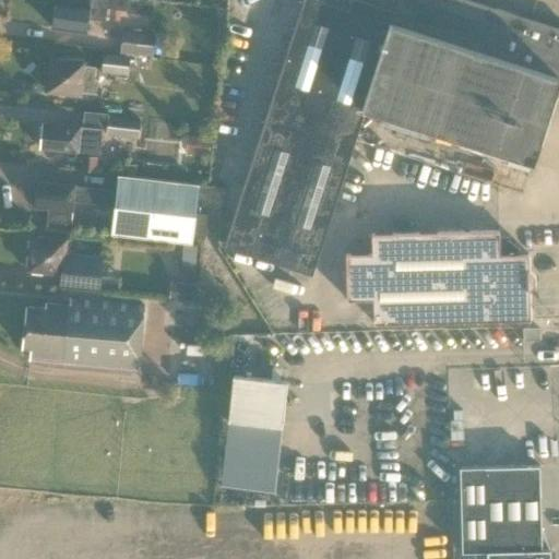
[(127,9),(128,0),(91,0),(92,3),(71,0),(56,0),(56,3),(54,8),(55,14),(52,26),(87,31),(90,18),(106,20),(108,6),(127,9)]
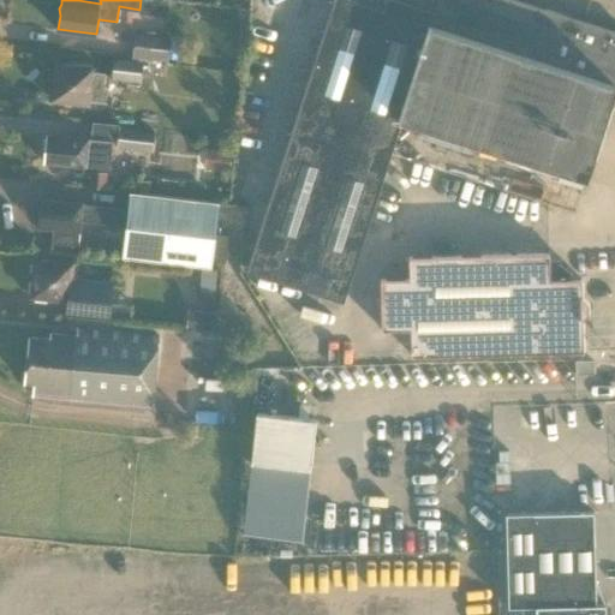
[(614,90),(614,30),(539,6),(520,0),(436,0),(434,11),(399,0),(387,0),(383,10),(352,0),(333,0),(246,272),(344,302),(402,119),(587,179),(614,90)]
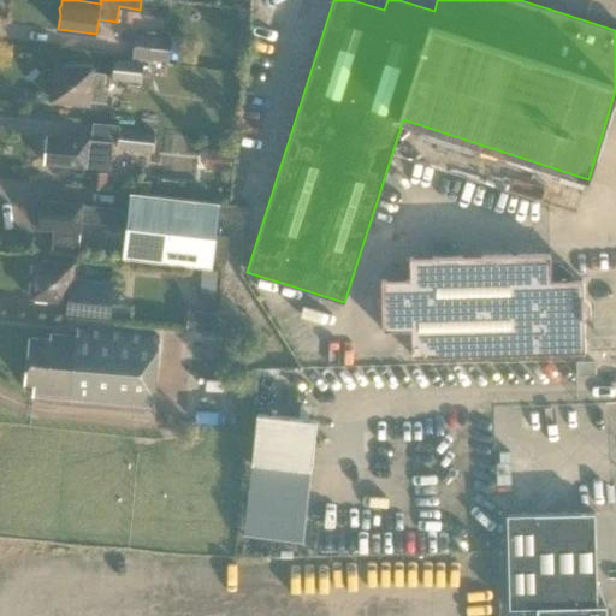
[(135,31),(132,58),(169,63),(171,35),(135,31)]
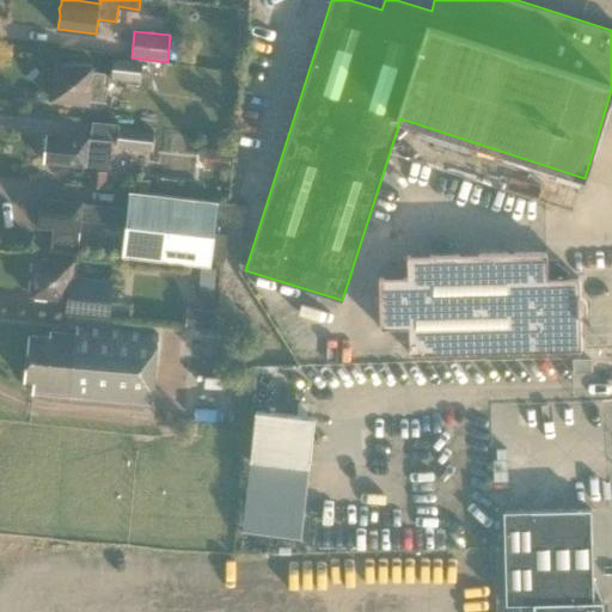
[(111,79),(140,83),(142,62),(114,59),(111,79)]
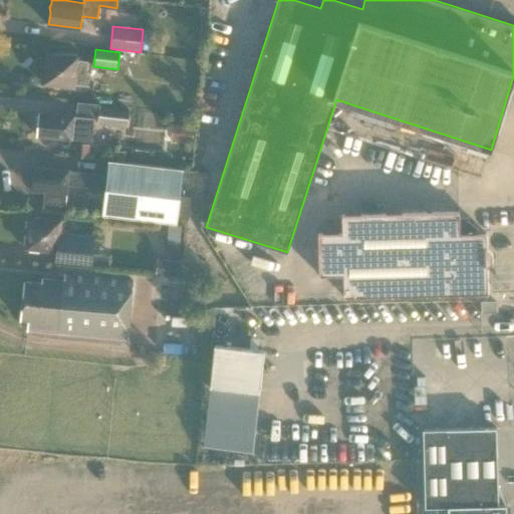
[(73,83),(85,85),(87,61),(76,60),(76,58),(46,55),(45,58),(43,63),(44,68),(43,83),(73,86),(73,83)]
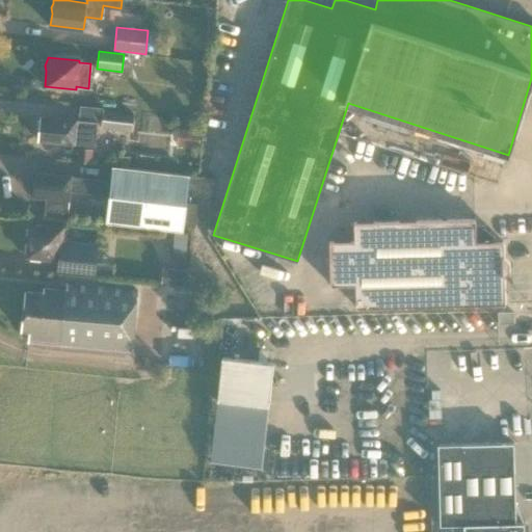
[(101,128),(132,132),(134,113),(103,110),(101,128)]
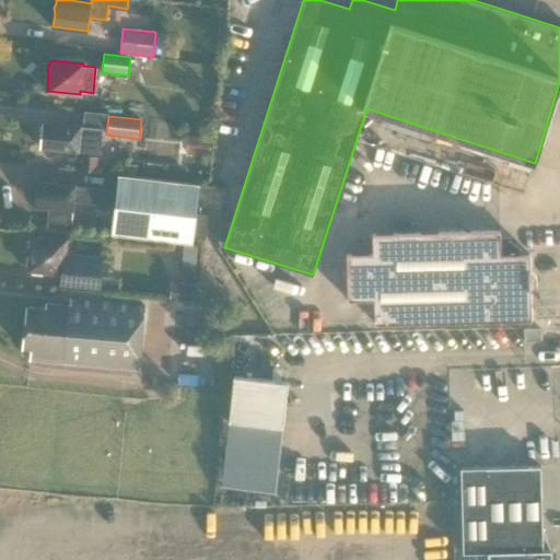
[(44,123),(41,149),(100,154),(103,129),(44,123)]
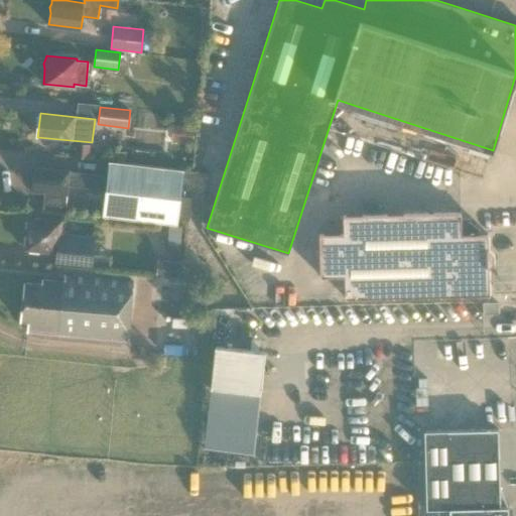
[(194,126),(173,125),(172,141),(192,143),(194,126)]
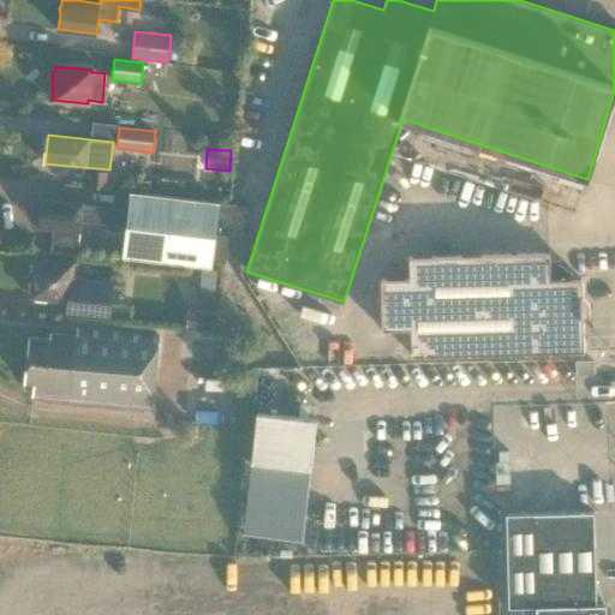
[(89,186),(106,187),(107,173),(90,172),(89,186)]
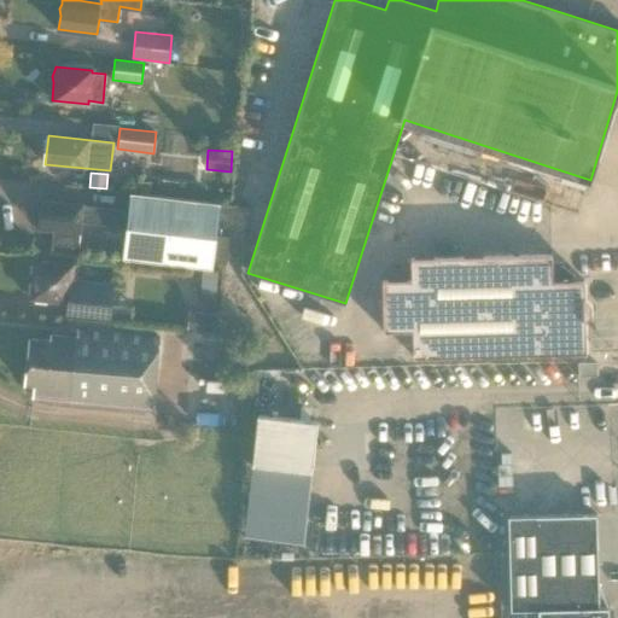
[(213,269),(220,203),(133,194),(132,211),(41,202),(39,229),(53,231),(51,245),(79,248),(81,222),(129,227),(126,260),(213,269)]
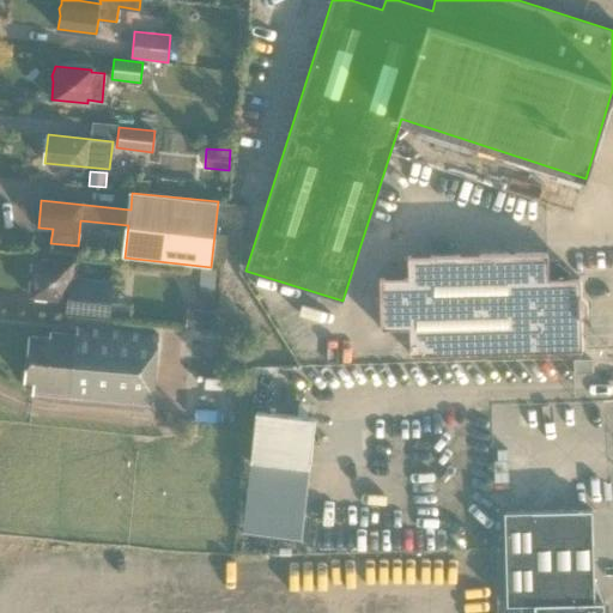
[(548,263),(548,253),(408,256),(408,278),(380,278),(381,328),(410,327),(411,354),(582,350),(581,317),(587,310),(587,301),(581,295),(581,278),(564,279),(564,271),(557,263),(548,263)]
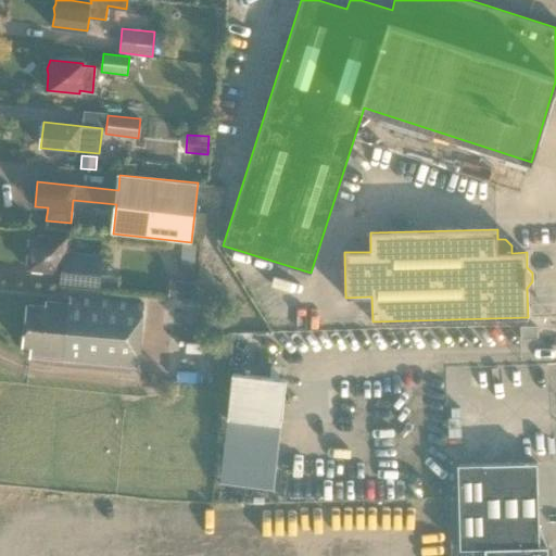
[(98,290),(102,256),(64,252),(66,240),(33,236),(28,268),(61,272),(60,286),(98,290)]
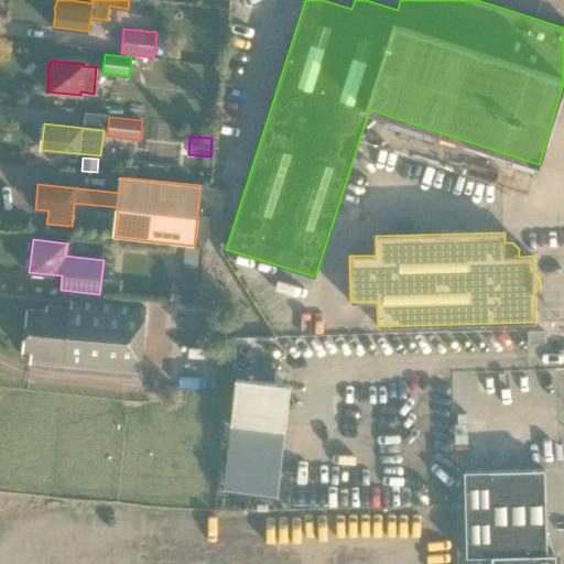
[(198,260),(198,248),(185,247),(184,259),(198,260)]
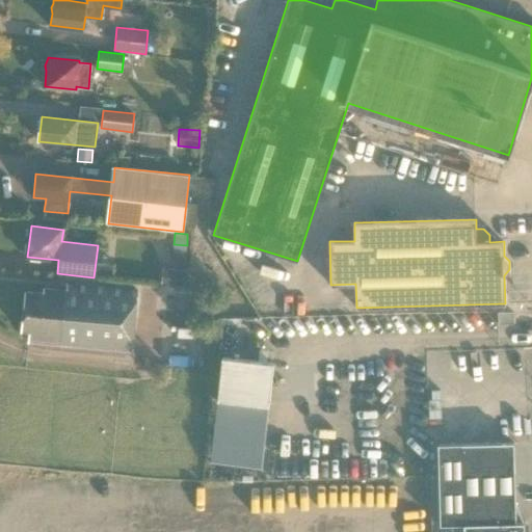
[(159,283),(183,285),(184,270),(161,268),(159,283)]
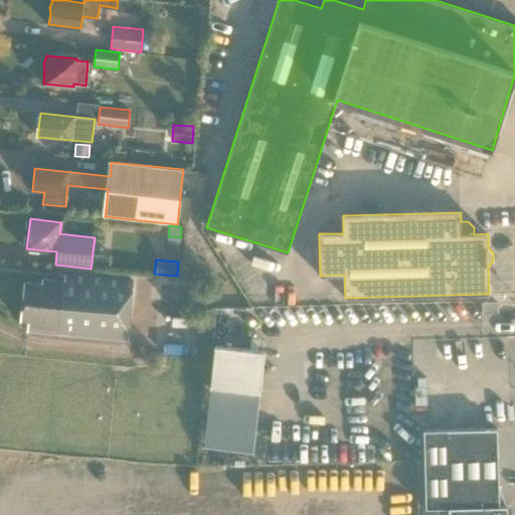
[(26,332),(127,342),(133,282),(64,275),(63,281),(41,279),(41,284),(23,282),(20,320),(27,321),(26,332)]
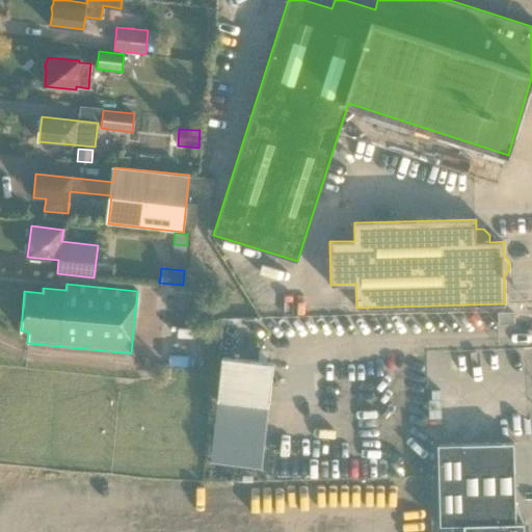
[(513,323),(513,311),(498,312),(498,323),(513,323)]
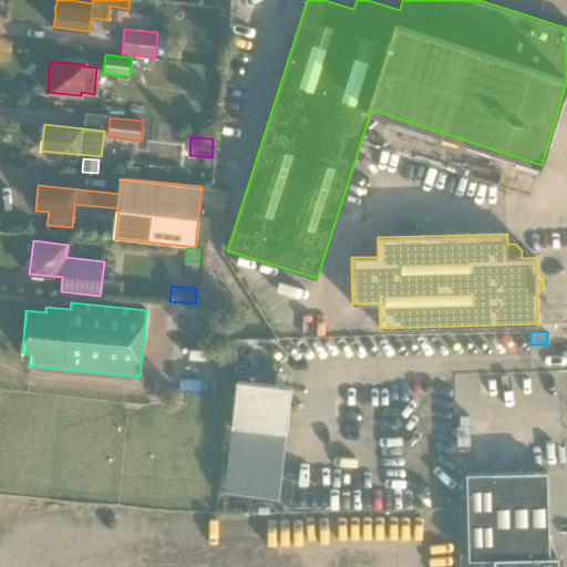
[(279,498),(287,432),(291,387),(237,381),(225,492),(279,498)]
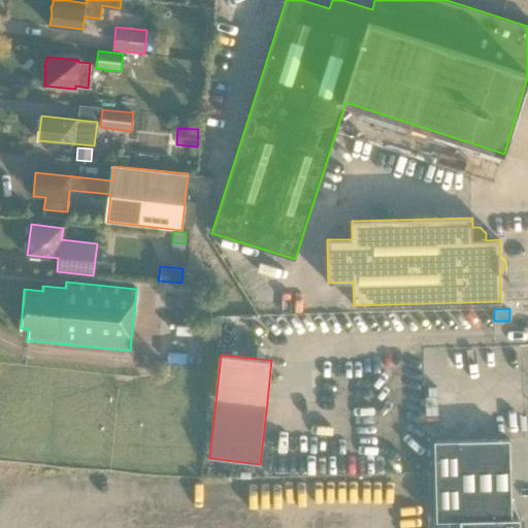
[(512,519),(509,439),(434,441),(436,521),(460,521),(460,527),(520,527),(520,519),(512,519)]
